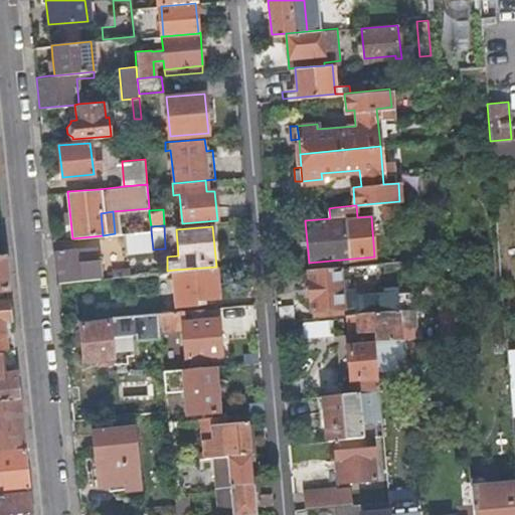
[(127,252),(153,249),(151,230),(139,231),(125,232),(127,252)]
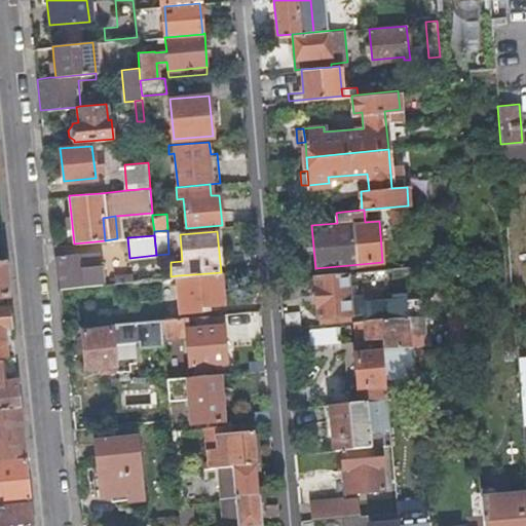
[(59,289),(102,284),(100,265),(98,265),(97,252),(54,255),(59,289)]
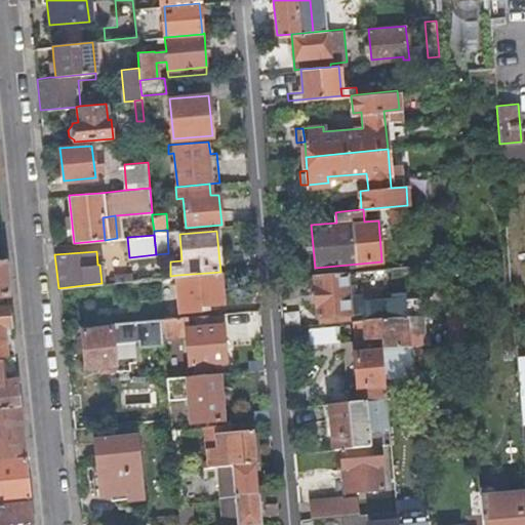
[(0,295),(8,294),(5,258),(0,258),(0,295)]
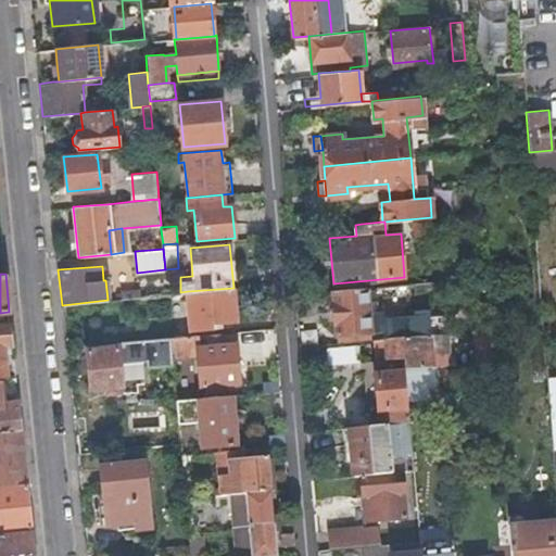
[(369,312),(367,287),(331,290),(336,333),(371,331),(371,329),(373,329),(384,328),(383,316),(388,316),(387,311),(369,312)]
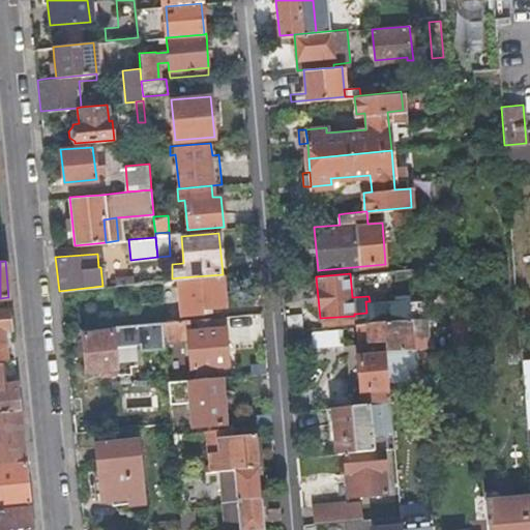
[(226,304),(223,274),(179,277),(182,313),(204,312),(205,313),(214,313),(214,306),(226,304)]
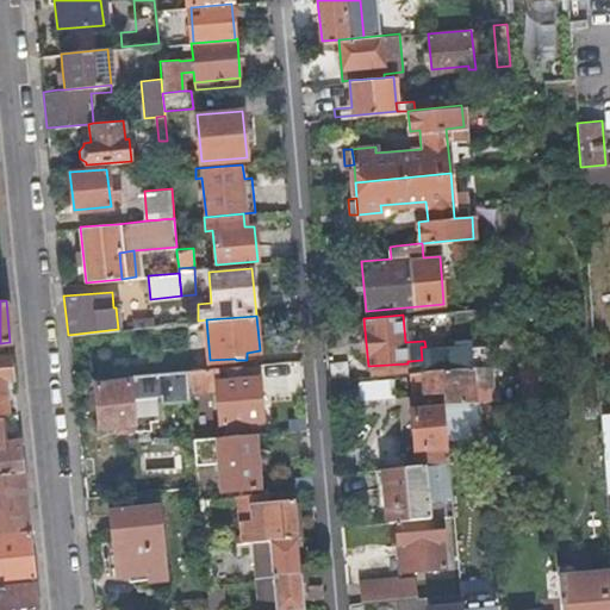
[(0,415),(8,415),(6,380),(13,379),(11,354),(0,354),(0,415)]
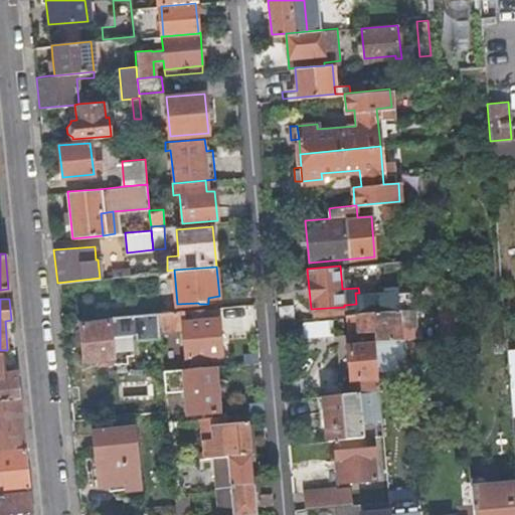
[(458,333),(455,303),(438,304),(441,334),(458,333)]
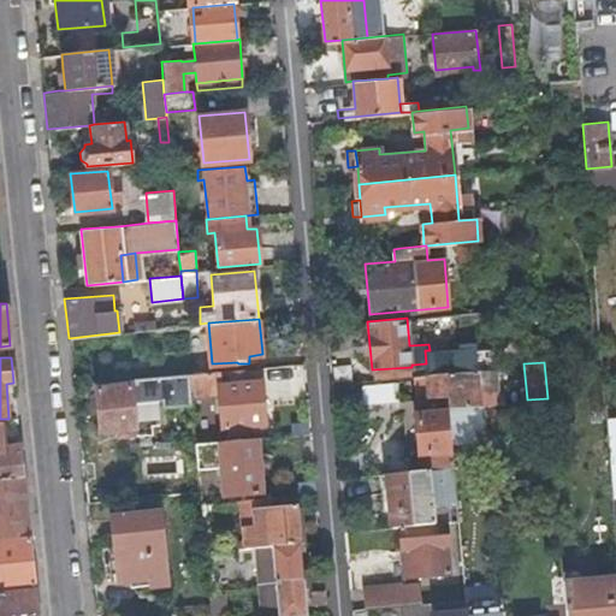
[(413,375),(413,365),(412,365),(412,367),(372,369),(373,379),(413,375)]
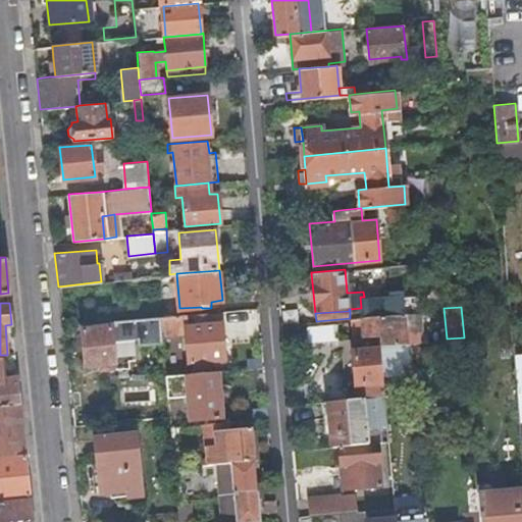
[(224,355),(220,311),(160,317),(162,334),(186,332),(188,358),(192,358),(194,372),(213,371),(212,356),(224,355)]
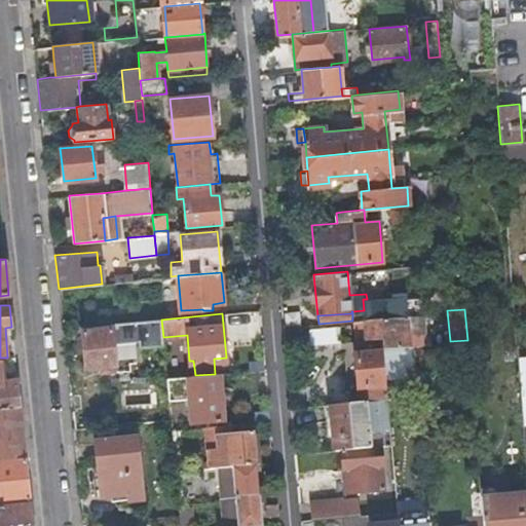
[(382,347),(421,344),(419,324),(423,324),(422,313),(364,318),(365,320),(352,321),(354,340),(366,339),(381,338),(382,347)]
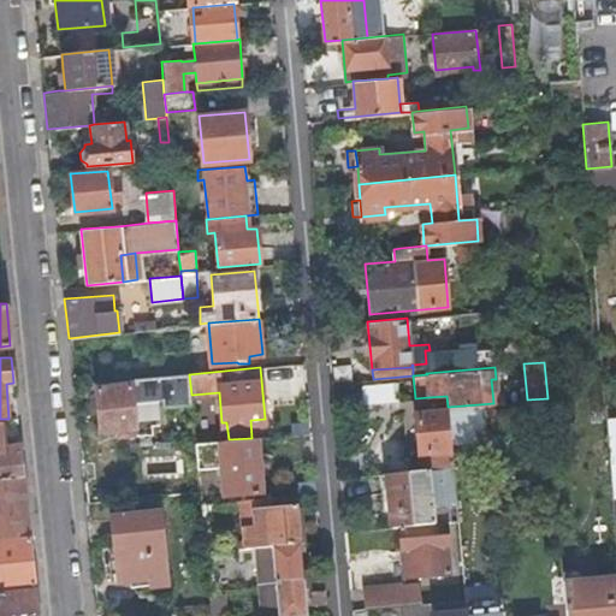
[(189,374),(189,372),(130,378),(131,384),(96,388),(101,431),(112,430),(134,428),(135,436),(154,434),(153,425),(161,424),(160,407),(191,403),(191,395),(189,374)]
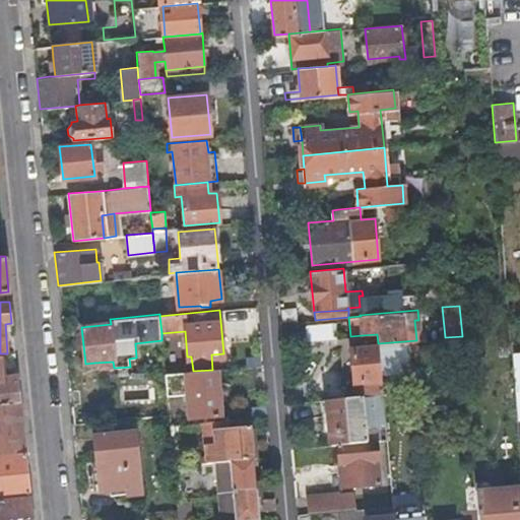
[(307,340),(338,337),(336,322),(306,325),(307,340)]
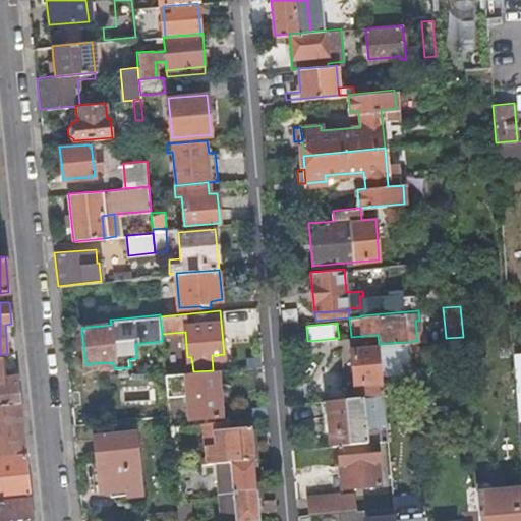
[(355,396),(362,395),(372,394),(383,393),(382,378),(379,344),(378,335),(362,336),(351,337),(350,337),(354,384),(355,396)]
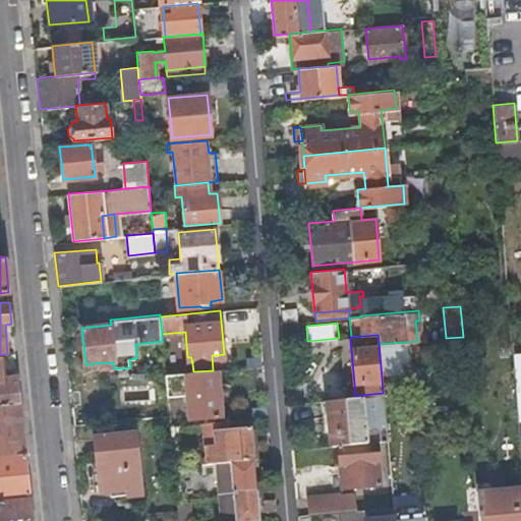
[(379,344),(382,378),(420,372),(417,341),(379,344)]
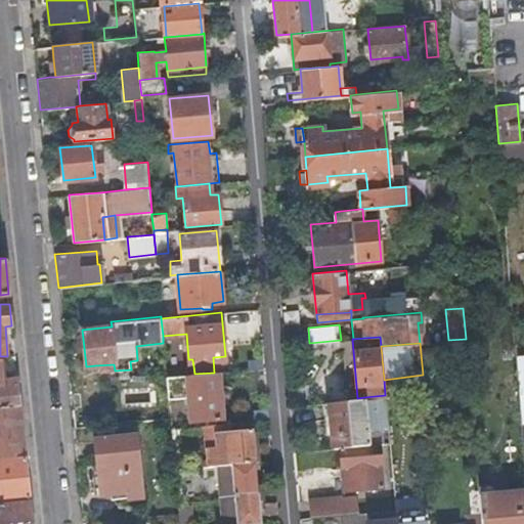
[(523,355),(515,356),(522,423),(523,423),(523,355)]
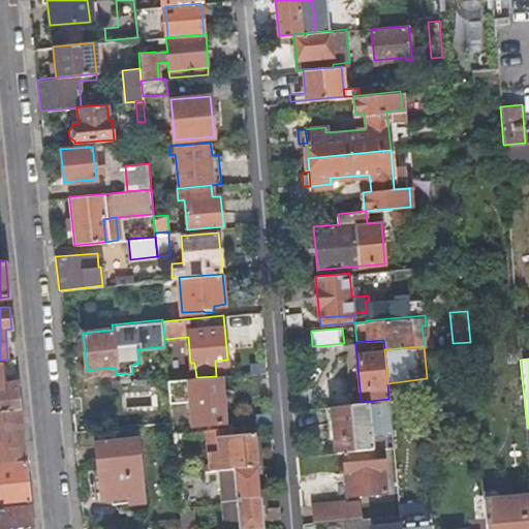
[(0,410),(20,409),(18,382),(8,383),(3,379),(2,364),(0,364),(0,410)]
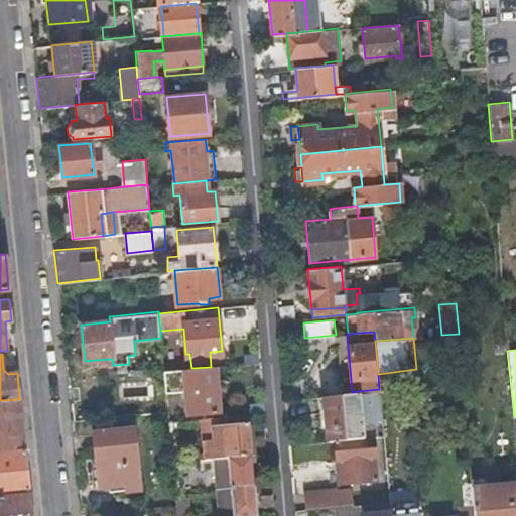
[(113,365),(112,359),(94,360),(94,367),(113,365)]
